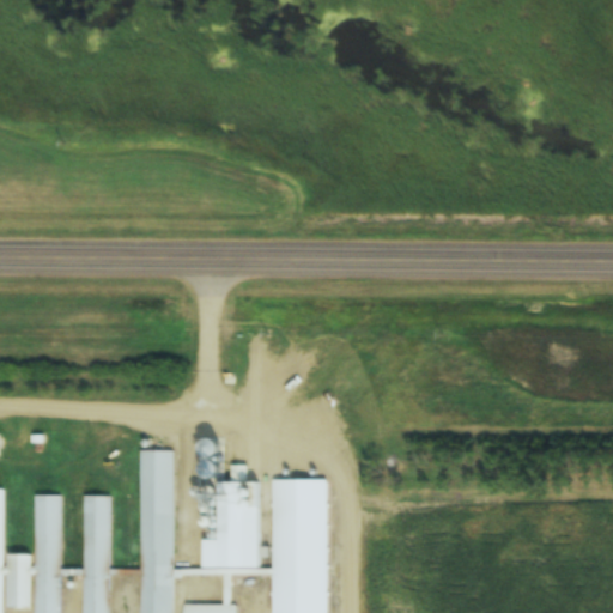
[(141,612),(174,612),(175,451),(141,451),(141,612)]
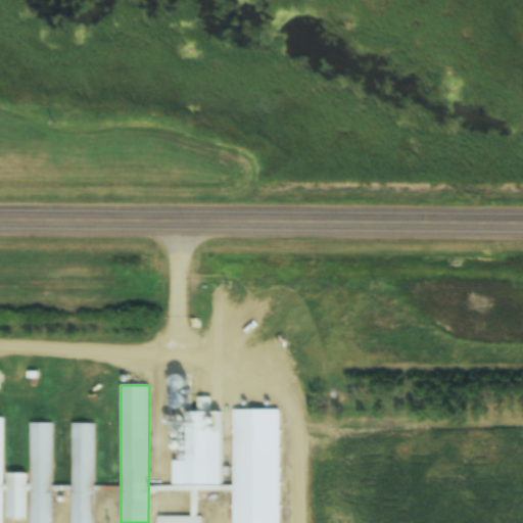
[(185,405),(184,393),(175,394),(177,407),(185,405)]
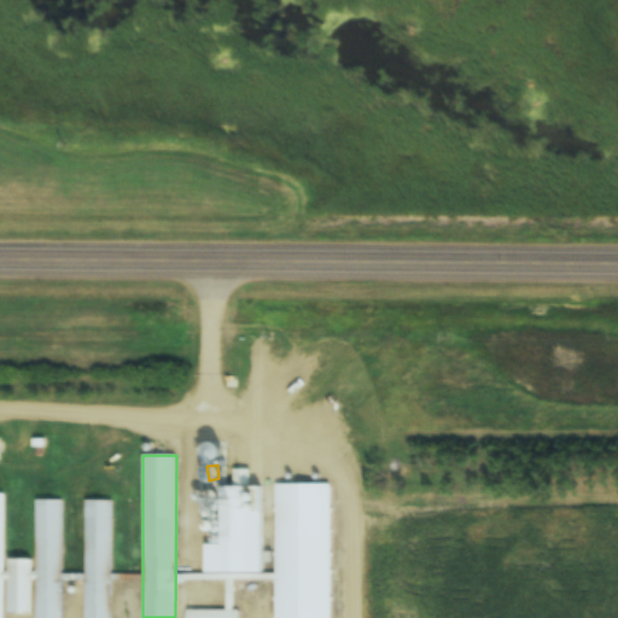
[(331,617),(332,488),(277,488),(275,617),(331,617)]
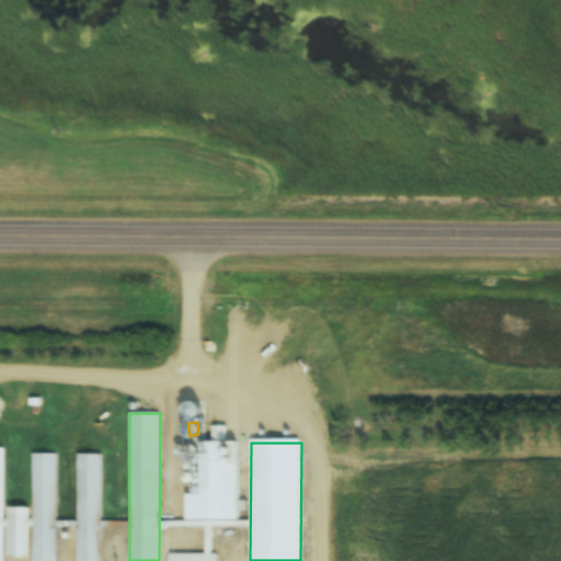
[(32,560),(56,560),(57,454),(33,454),(32,560)]
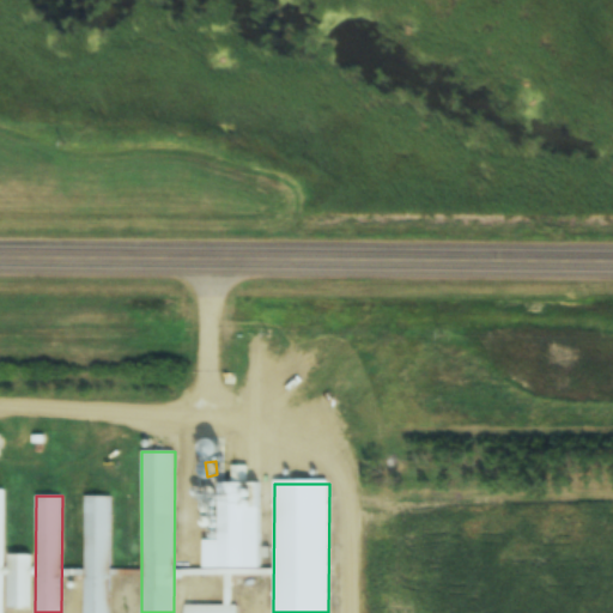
[(111,612),(113,497),(86,497),(84,612),(111,612)]
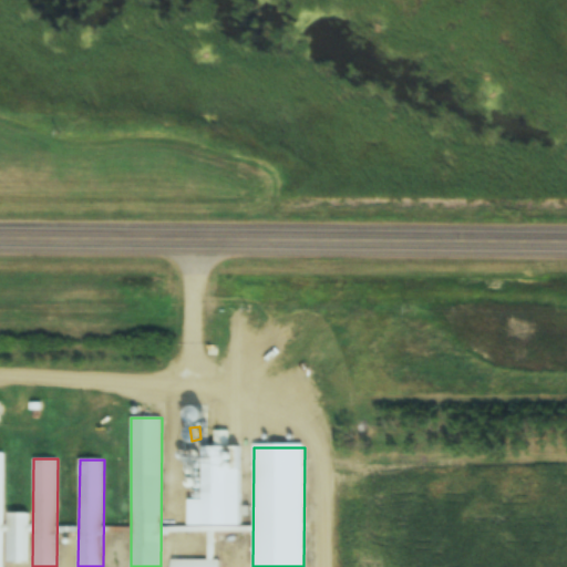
[(27,514),(11,514),(11,544),(27,544),(27,514)]
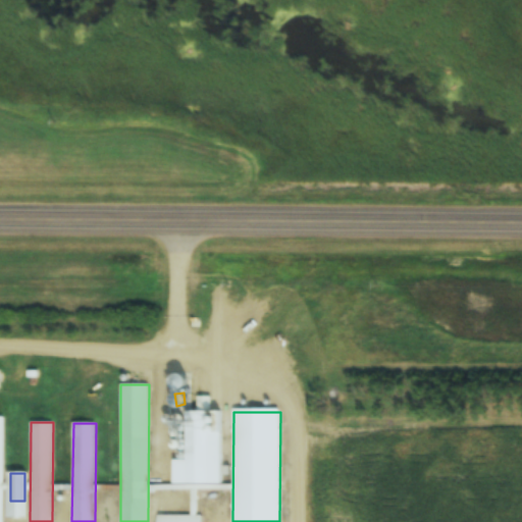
[(202,521),(203,515),(200,515),(200,487),(176,487),(176,486),(167,485),(167,490),(192,490),(192,516),(158,516),(158,521),(202,521)]
